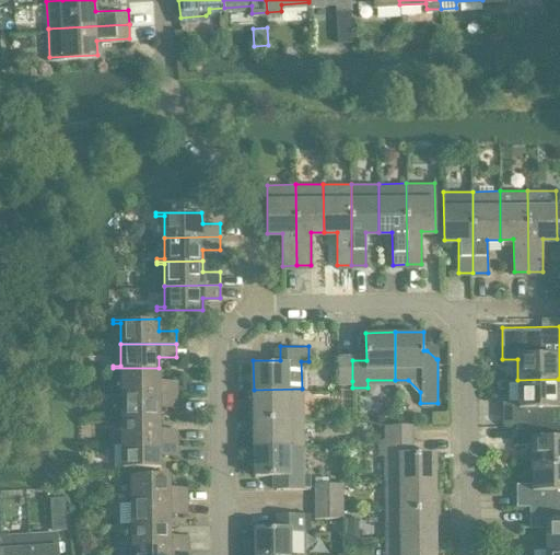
[(338,382),(352,381),(352,360),(352,354),(338,354),(338,382)]
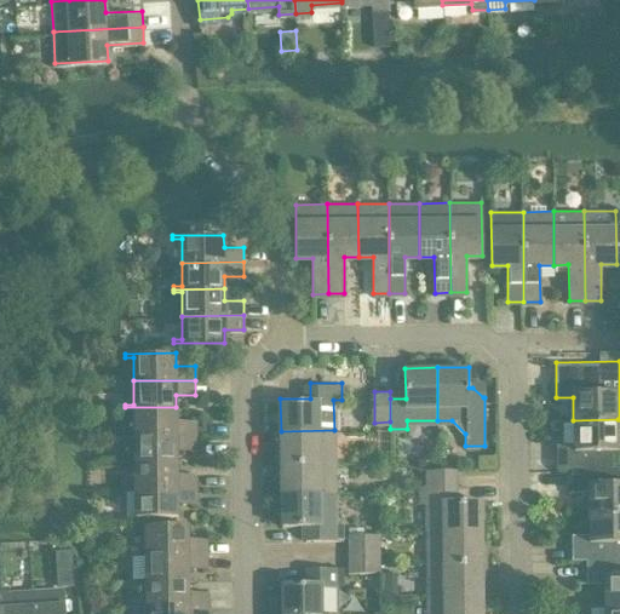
[(133,411),(135,434),(196,434),(195,419),(176,419),(176,407),(125,407),(125,411),(133,411)]
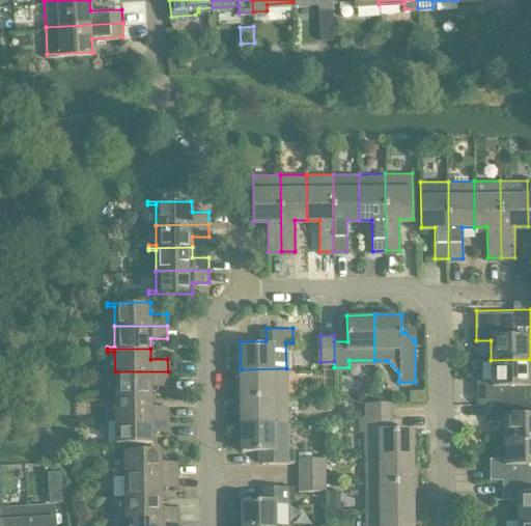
[(477,399),(490,399),(490,398),(524,398),(524,397),(524,384),(530,384),(529,359),(491,360),(492,379),(477,379),(477,399)]
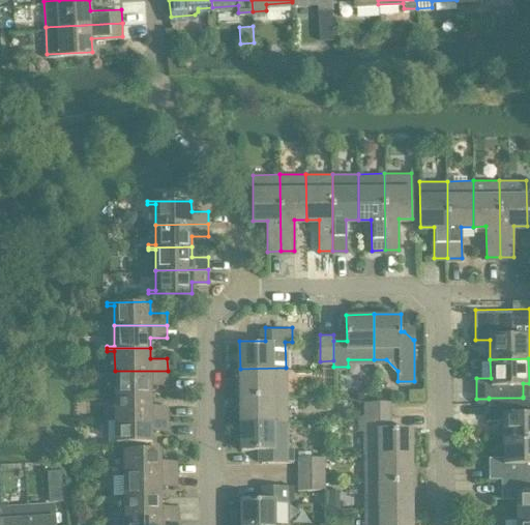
[(235,384),(235,395),(286,394),(286,368),(240,369),(240,384),(235,384)]
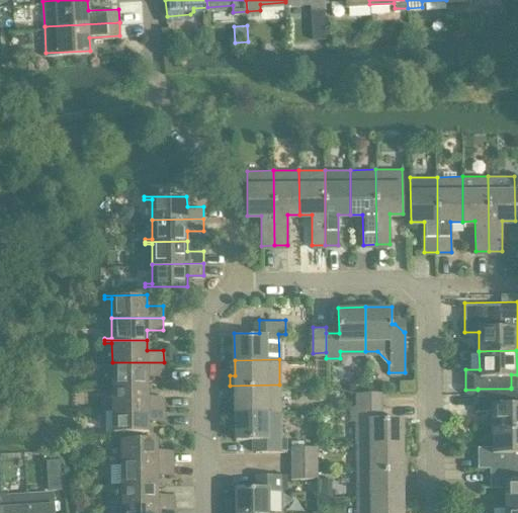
[(104,382),(105,385),(148,385),(148,374),(164,374),(164,362),(112,362),(112,382),(104,382)]
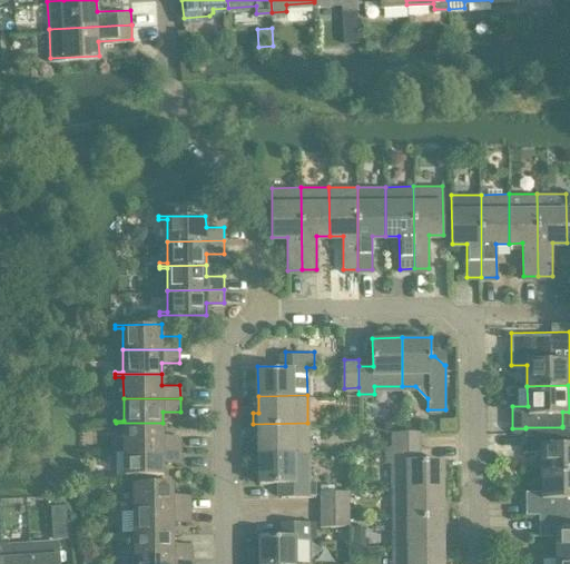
[(124,426),(124,448),(180,447),(180,433),(163,434),(163,423),(116,423),(116,426),(124,426)]
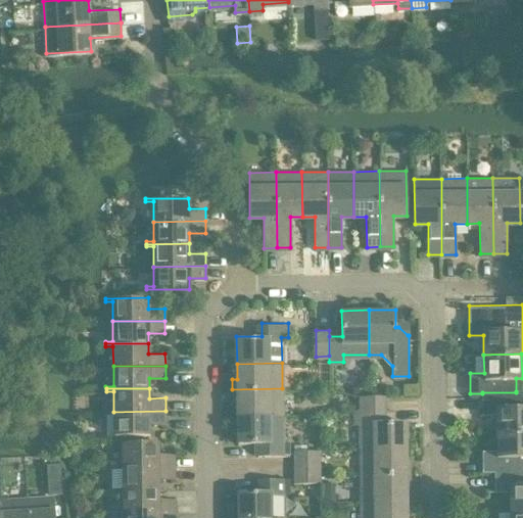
[(237,399),(237,415),(282,414),(282,388),(232,389),(232,399),(237,399)]
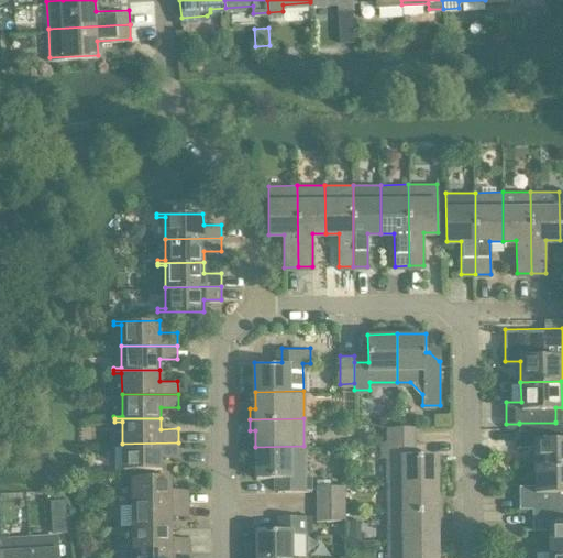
[(534,444),(534,465),(562,463),(562,422),(555,422),(555,423),(519,423),(519,424),(519,445),(534,444)]
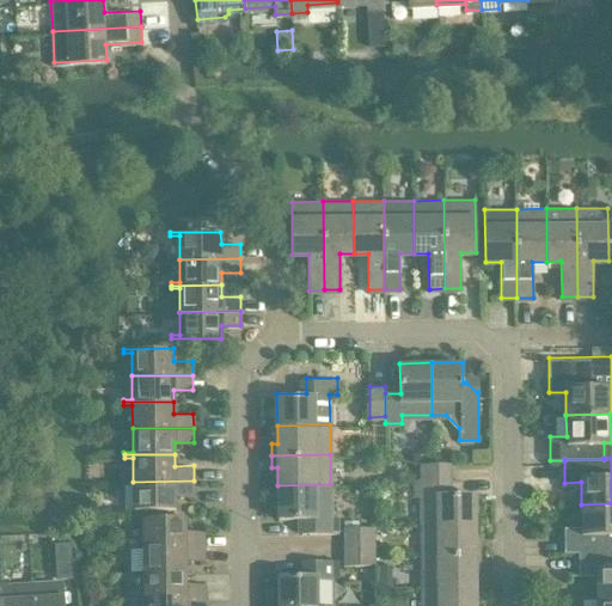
[(420,461),(420,477),(420,478),(451,477),(451,461),(420,461)]
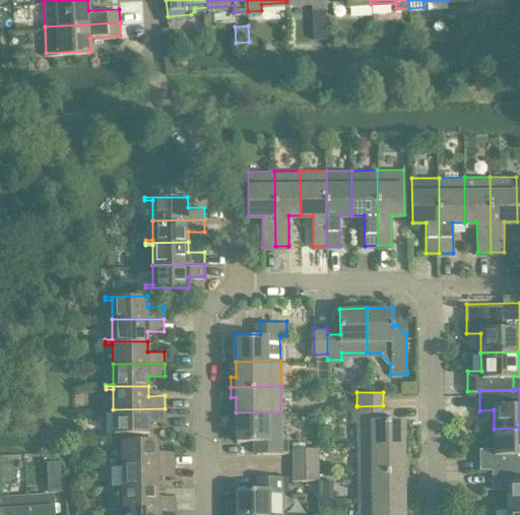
[(358,420),(358,445),(403,445),(402,419),(377,419),(377,406),(383,406),(383,405),(356,406),(356,405),(351,405),(351,420),(358,420)]
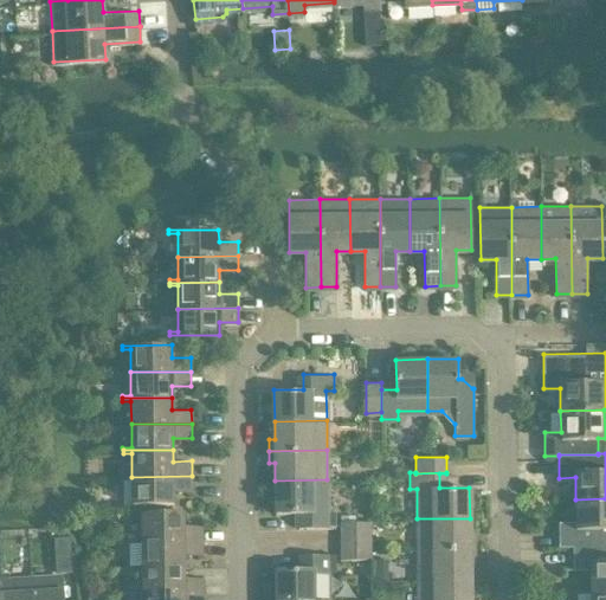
[(192,476),(131,477),(131,500),(123,500),(123,503),(173,503),(173,490),(192,490),(192,476)]
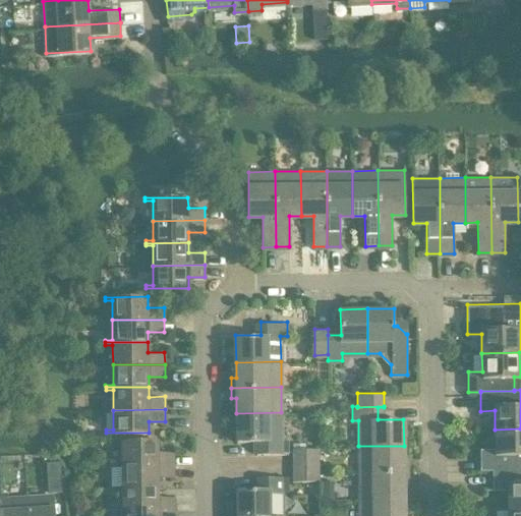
[(281,412),(236,413),(236,440),(263,440),(263,453),(288,452),(288,438),(281,438),(281,412)]
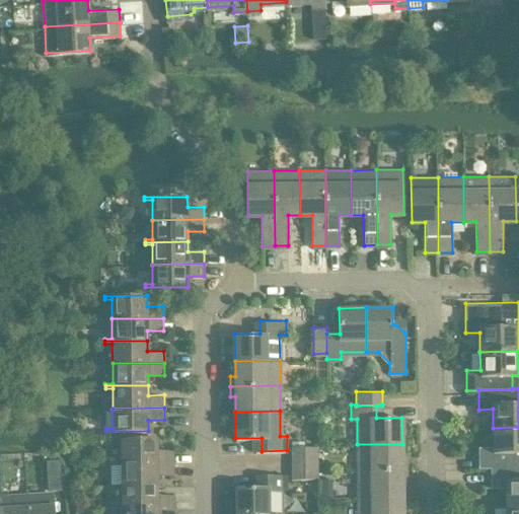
[(479,467),(492,466),(518,465),(518,427),(493,428),(493,447),(478,447),(479,467)]
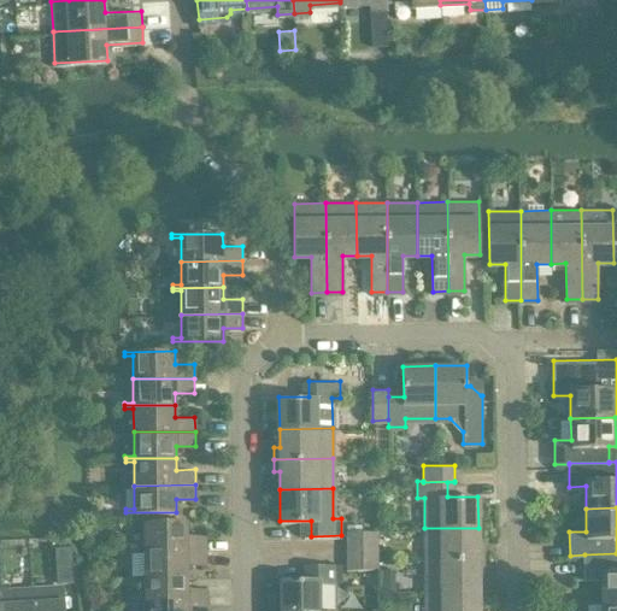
[(145,526),(145,550),(206,548),(206,534),(187,534),(186,522),(135,522),(135,526),(145,526)]
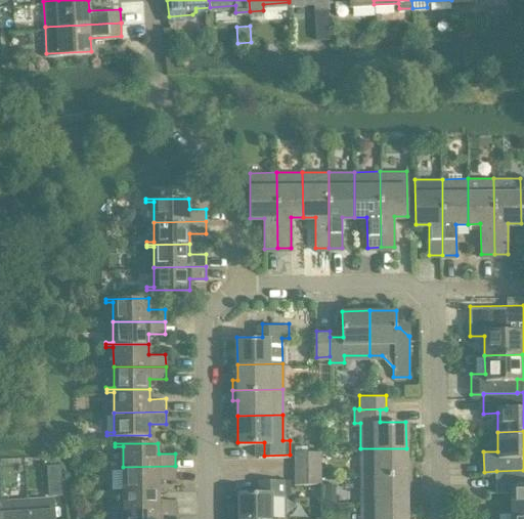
[(360,448),(361,474),(410,474),(410,464),(406,464),(406,448),(360,448)]
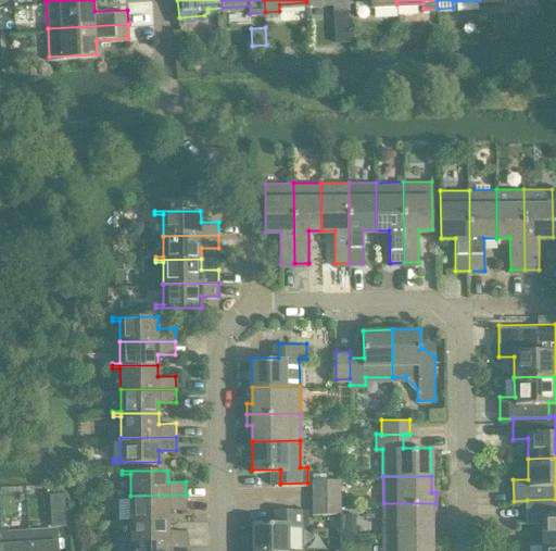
[(312,478),(313,495),(340,495),(340,477),(312,478)]
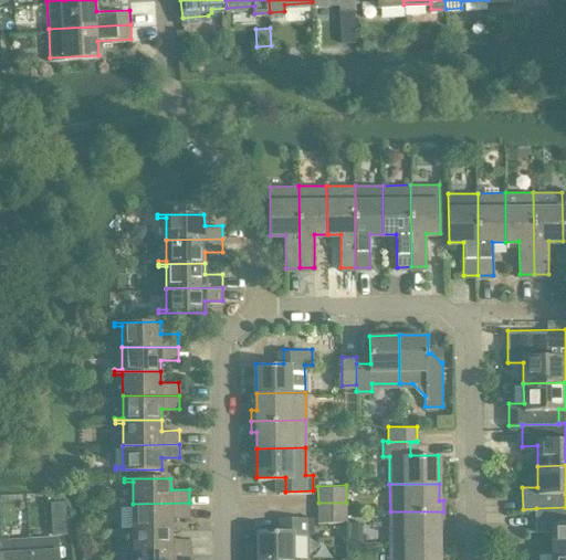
[(125,525),(125,528),(171,527),(171,516),(189,516),(189,503),(133,504),(133,525),(125,525)]
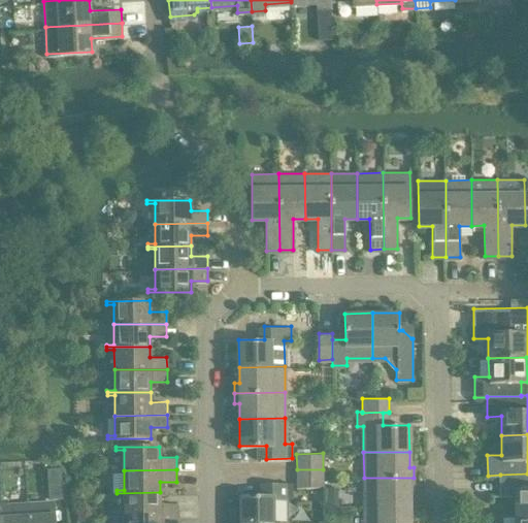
[(323,469),(297,469),(297,486),(323,486),(323,469)]
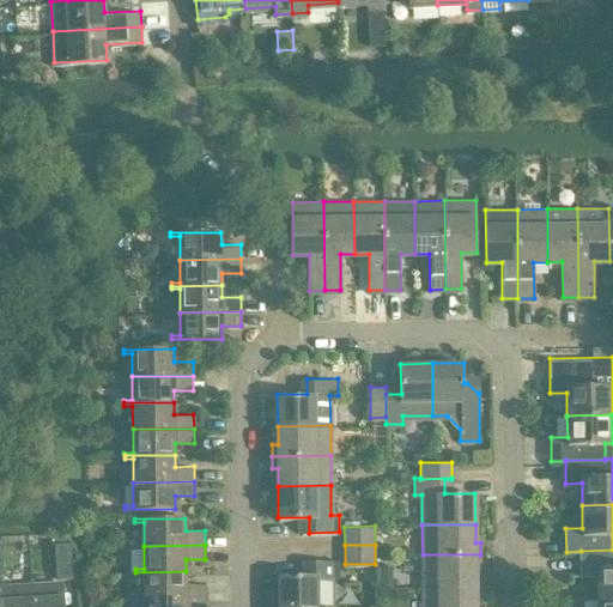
[(598,574),(598,596),(612,595),(612,550),(581,551),(581,574),(598,574)]
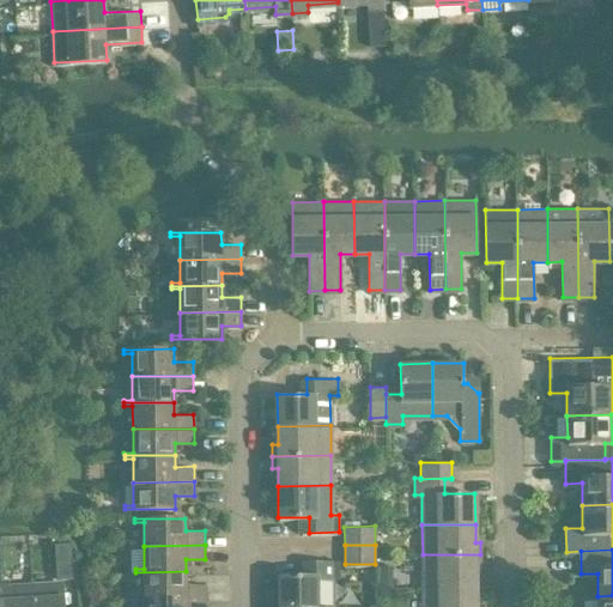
[(423,554),(423,586),(475,584),(475,566),(480,566),(480,554),(423,554)]
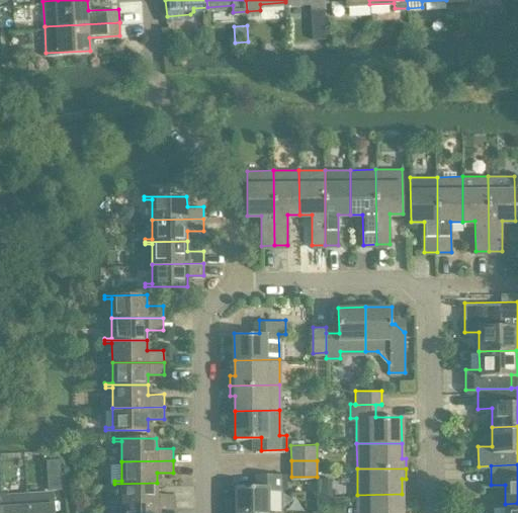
[(236,486),(236,512),(280,512),(280,487),(286,487),(286,473),(261,473),(261,486),(236,486)]
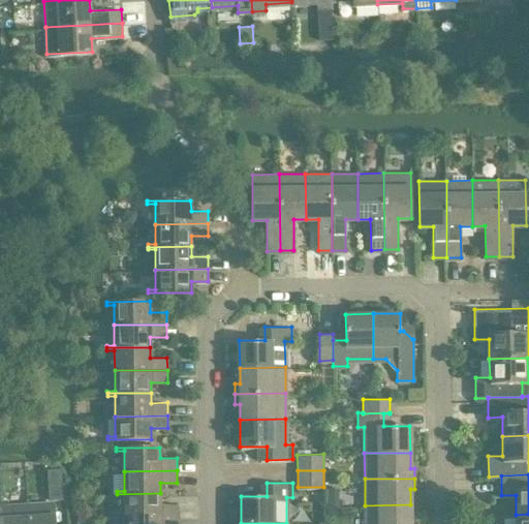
[(49,485),(49,498),(62,498),(61,484),(49,485)]
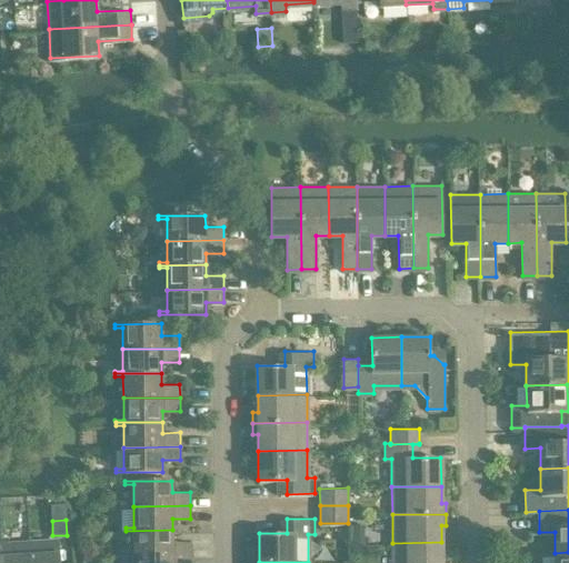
[(133,533),(133,555),(190,554),(190,541),(172,541),(172,530),(126,531),(126,533),(133,533)]
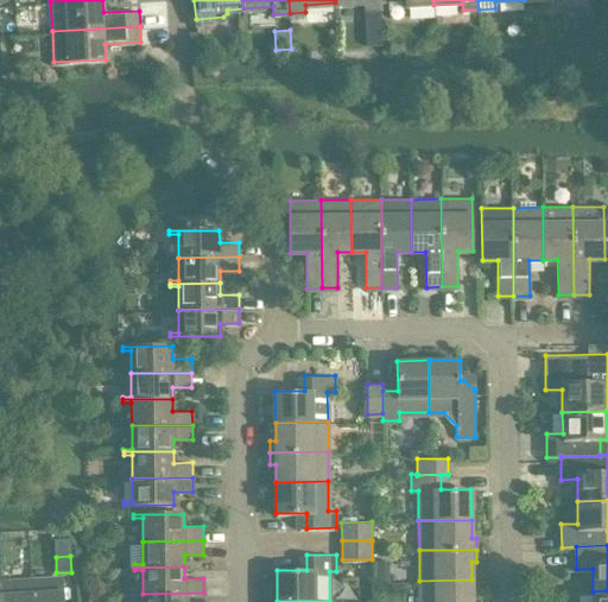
[(63,601),(62,576),(31,577),(31,601),(63,601)]
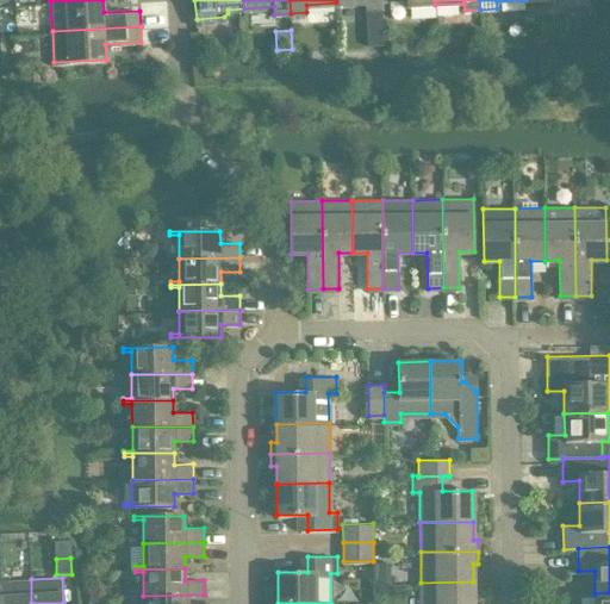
[(31,603),(31,579),(1,581),(1,603),(31,603)]
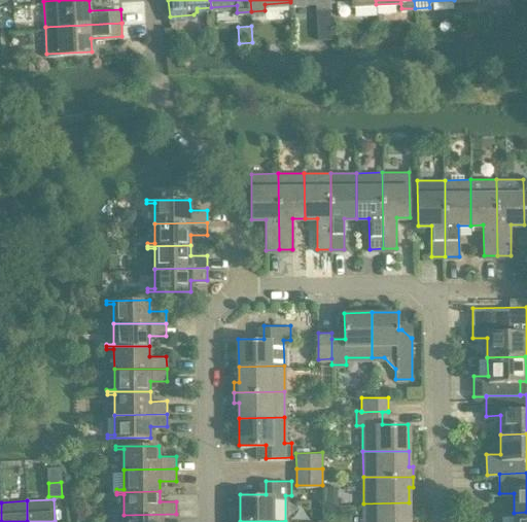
[(409,521),(409,502),(363,503),(363,521),(409,521)]
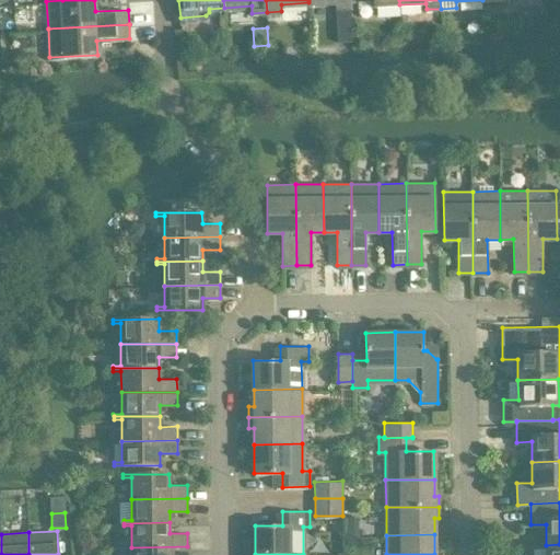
[(559,554),(559,544),(546,545),(546,554),(559,554)]
